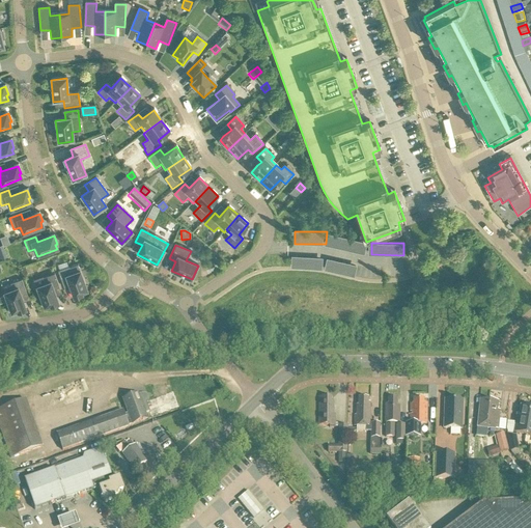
[(325,269),(325,256),(295,256),(294,268),(325,269)]
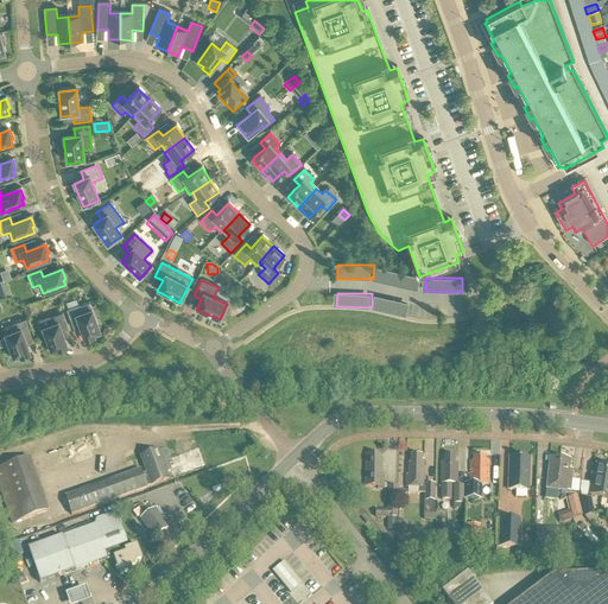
[(410,316),(412,303),(377,296),(374,309),(410,316)]
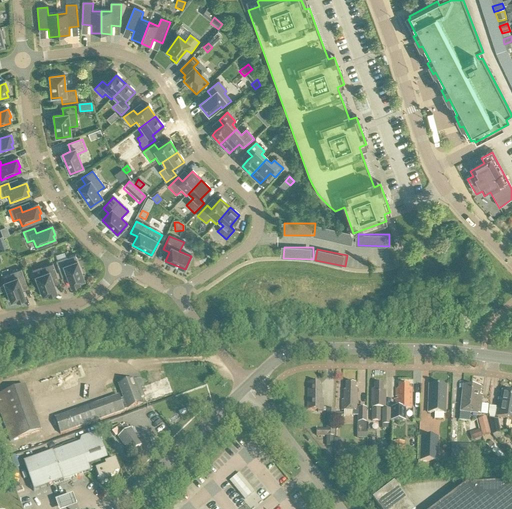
[(79,284),(78,282),(83,281),(75,256),(67,259),(66,258),(55,262),(60,274),(66,272),(71,287),(79,284)]
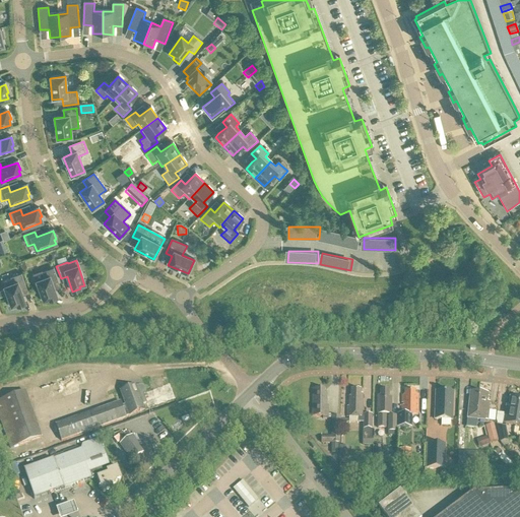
[(44,279),(37,281),(44,301),(49,299),(50,301),(57,298),(52,282),(58,280),(53,269),(42,273),(44,279)]
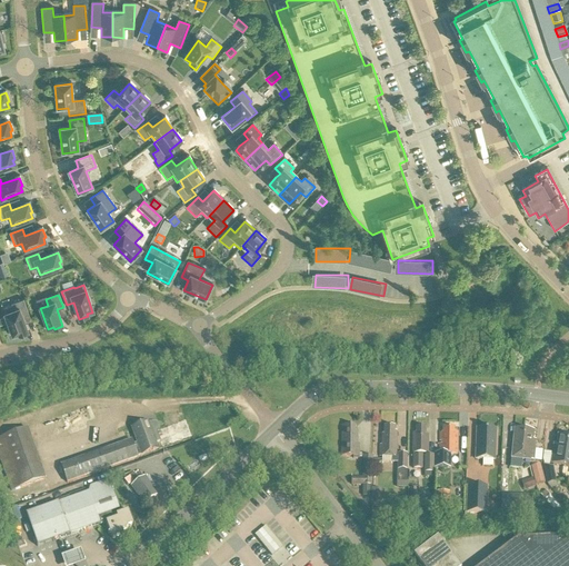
[(11,307),(3,310),(5,315),(12,336),(18,334),(19,335),(28,333),(21,316),(28,314),(23,300),(11,306),(11,307)]
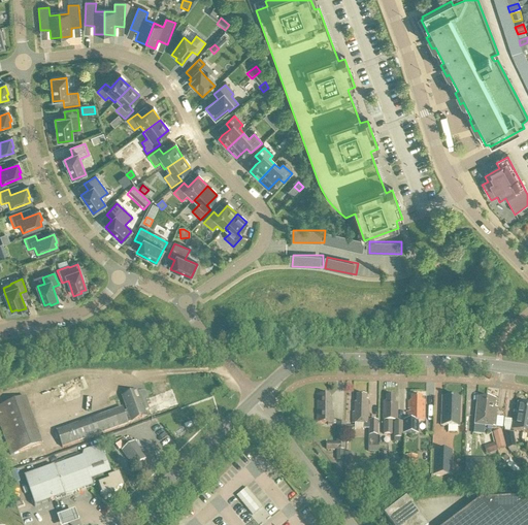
[(123,413),(57,437),(62,453),(128,429),(127,428),(146,421),(144,416),(149,414),(144,403),(147,403),(144,397),(137,396),(122,401),(126,412),(127,415),(124,416),(123,413)]
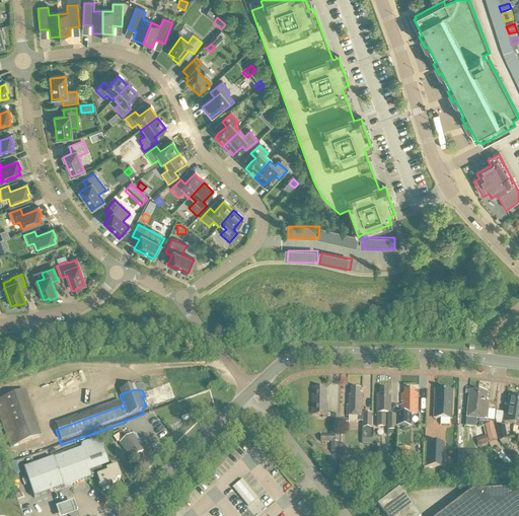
[(326,421),(327,411),(325,411),(326,397),(324,396),(324,394),(311,393),(310,421),(326,421)]
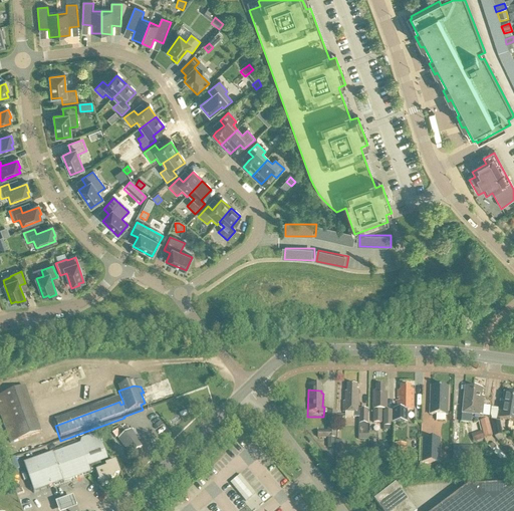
[(367,428),(366,428),(366,416),(358,416),(358,395),(355,395),(355,391),(346,391),(346,397),(344,397),(344,407),(342,407),(342,417),(353,417),(353,423),(359,423),(359,428),(358,428),(357,440),(367,440),(367,428)]
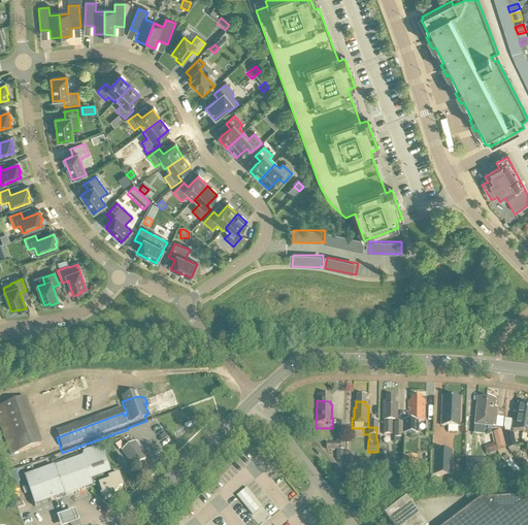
[(0,432),(10,460),(19,458),(42,449),(26,402),(0,411),(0,432)]
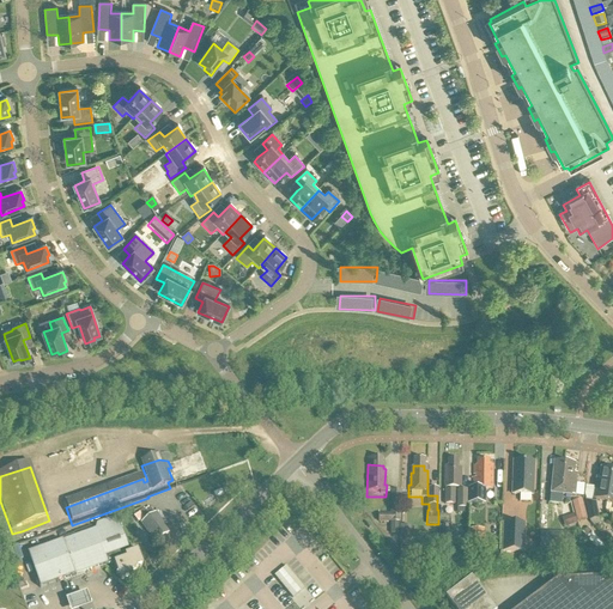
[(444,473),(444,493),(444,510),(455,510),(455,494),(461,494),(461,483),(461,474),(459,474),(459,467),(448,467),(448,473),(444,473)]
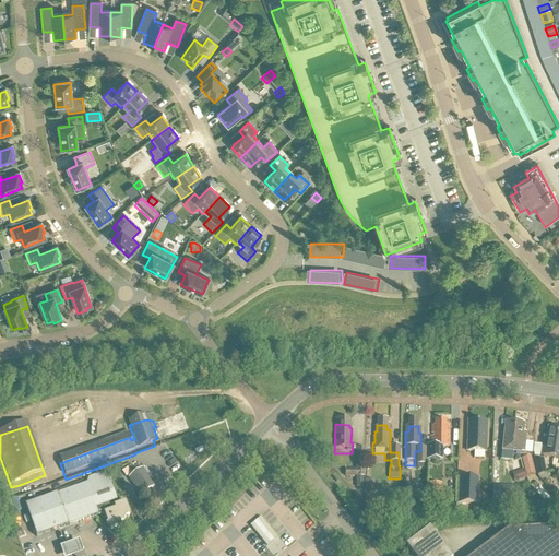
[(427,451),(427,465),(439,465),(439,462),(442,462),(443,452),(449,452),(450,430),(445,430),(445,426),(435,426),(435,430),(431,430),(431,452),(427,451)]
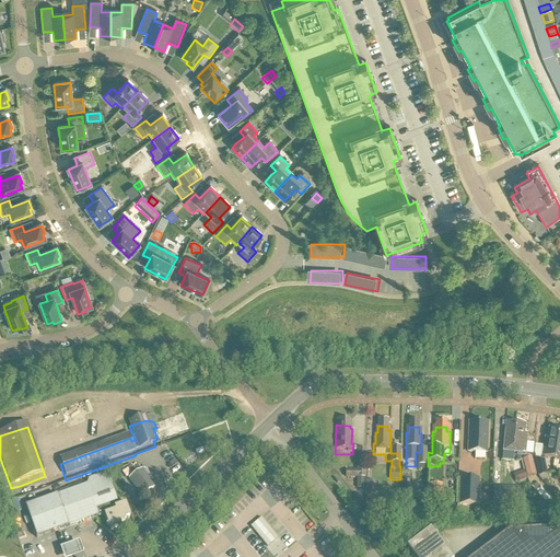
[(475,457),(485,459),(487,459),(488,428),(469,427),(468,457),(475,457)]
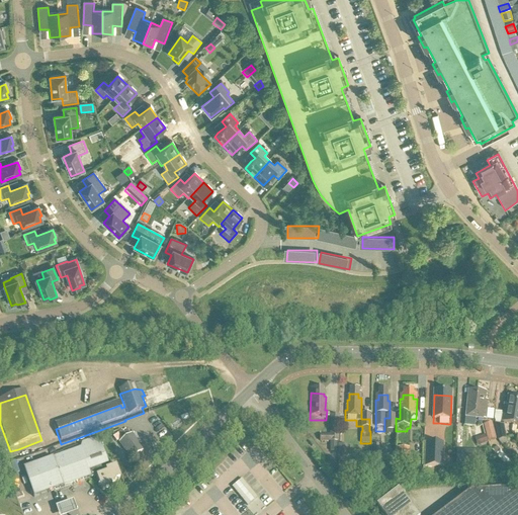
[(465,422),(473,423),(477,397),(468,396),(465,422)]
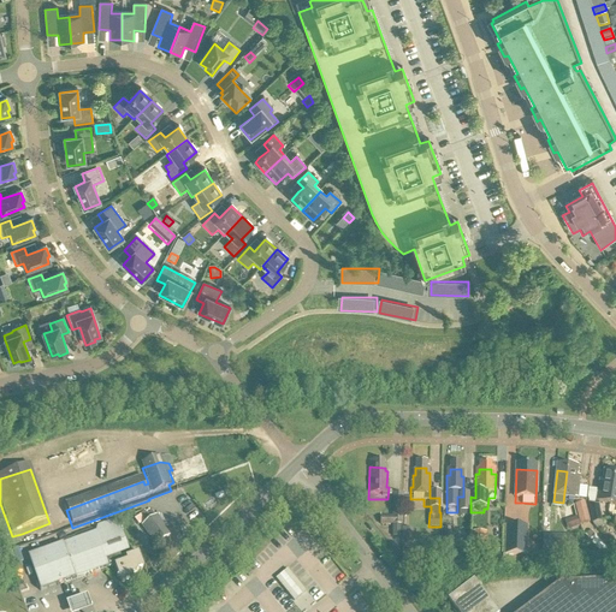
[(567,471),(563,503),(576,504),(579,482),(576,482),(578,473),(567,471)]
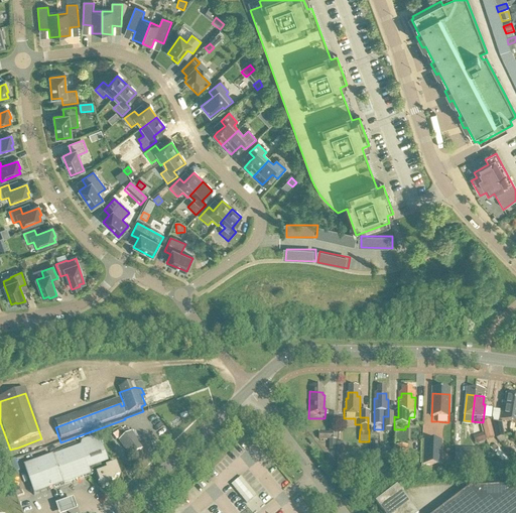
[(499,425),(510,427),(515,401),(505,400),(504,407),(502,407),(499,425)]
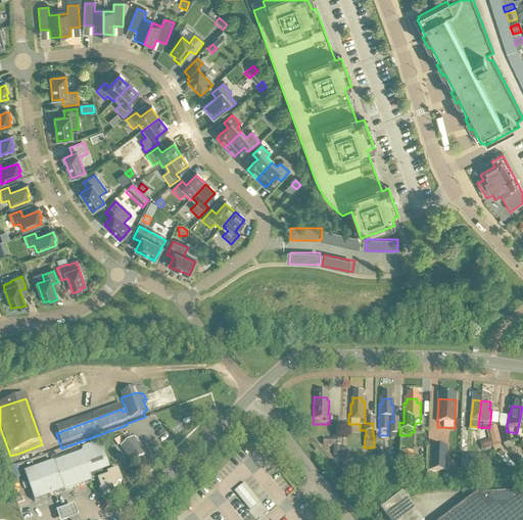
[(390,423),(390,438),(390,443),(398,443),(398,439),(398,423),(390,423)]
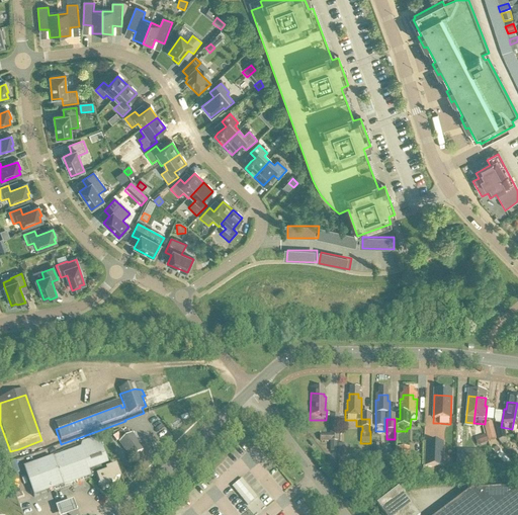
[(320,440),(320,446),(330,446),(330,456),(337,456),(337,446),(338,446),(338,439),(339,436),(339,420),(330,420),(330,440),(320,440)]
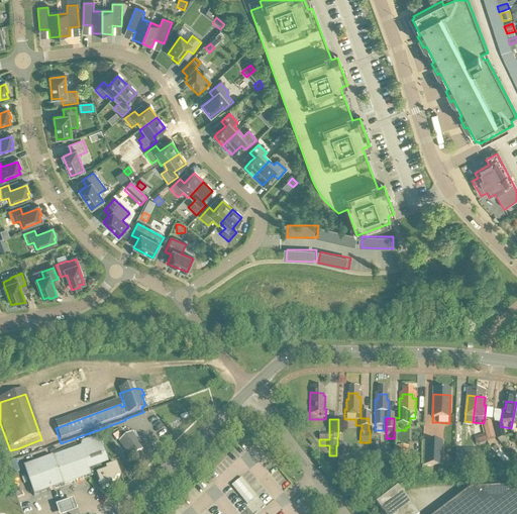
[(491,426),(483,428),(487,444),(495,442),(491,426)]
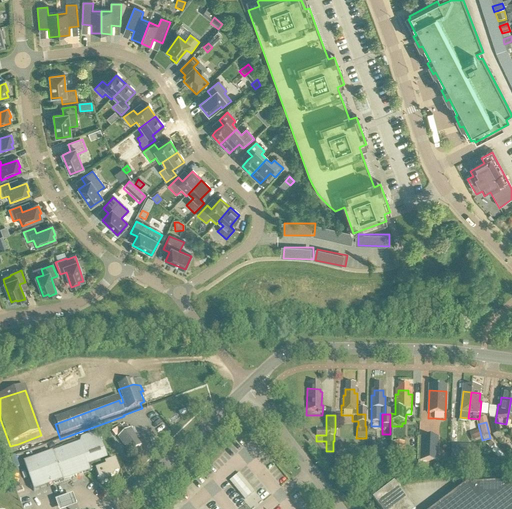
[(492,440),(500,439),(497,425),(489,426),(492,440)]
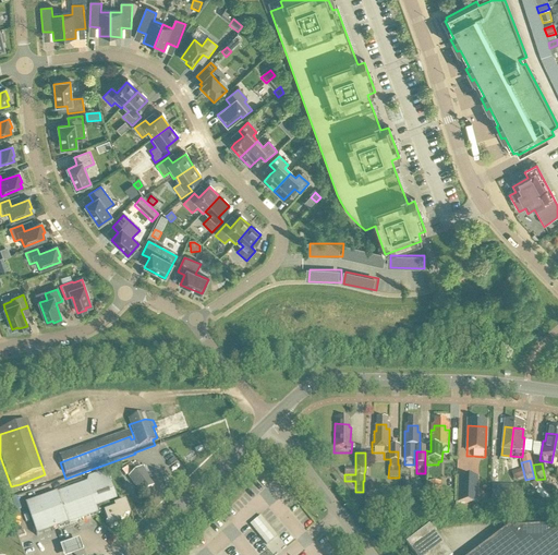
[(124,474),(122,475),(126,481),(131,479),(131,478),(128,472),(124,474)]
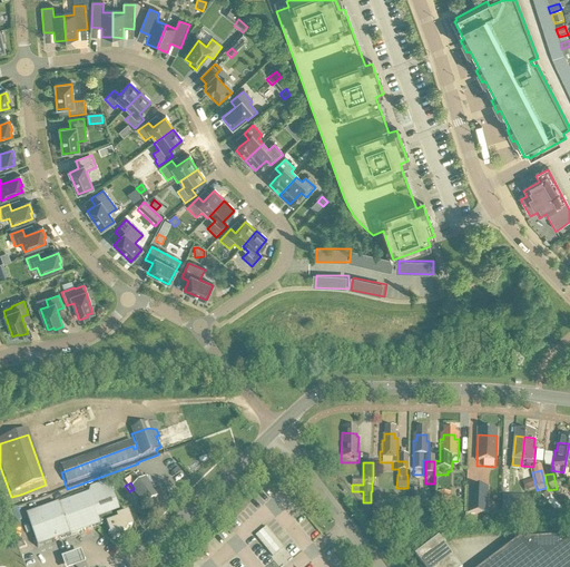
[(131,492),(144,510),(158,500),(145,482),(131,492)]
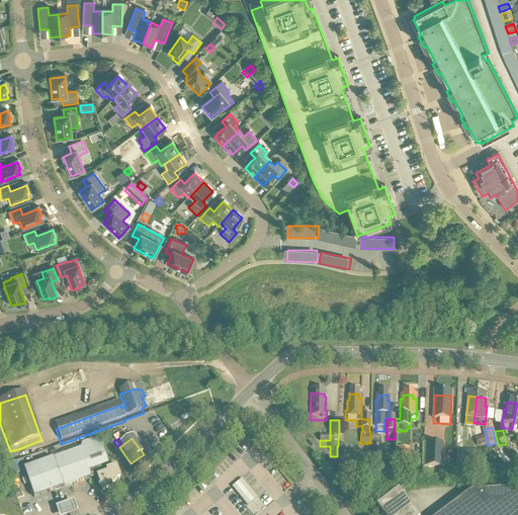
[(487,447),(486,442),(485,440),(481,441),(477,443),(479,448),(480,450),(488,447),(487,447)]
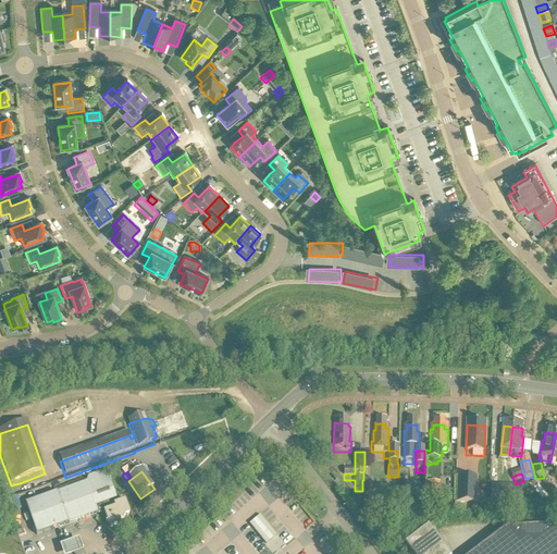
[(27,508),(25,508),(36,540),(81,524),(82,524),(90,520),(98,517),(99,518),(103,516),(109,533),(118,530),(120,526),(123,525),(125,521),(131,519),(125,505),(113,509),(112,505),(116,504),(107,476),(88,481),(86,487),(84,488),(69,493),(27,508)]
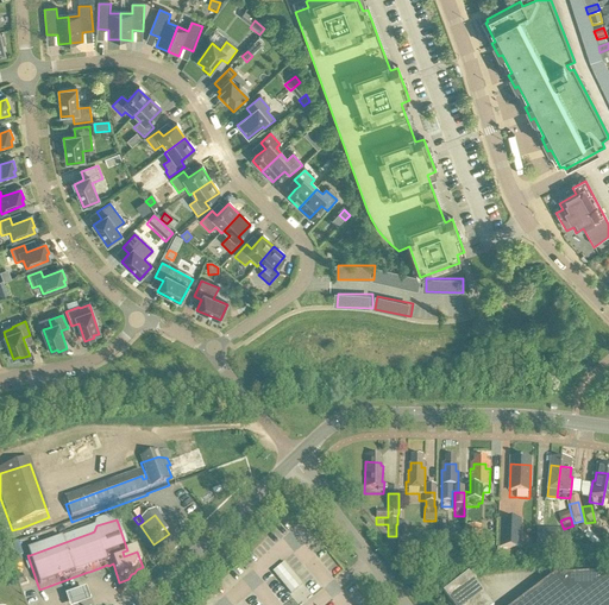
[(521,527),(501,527),(500,554),(520,555),(521,527)]
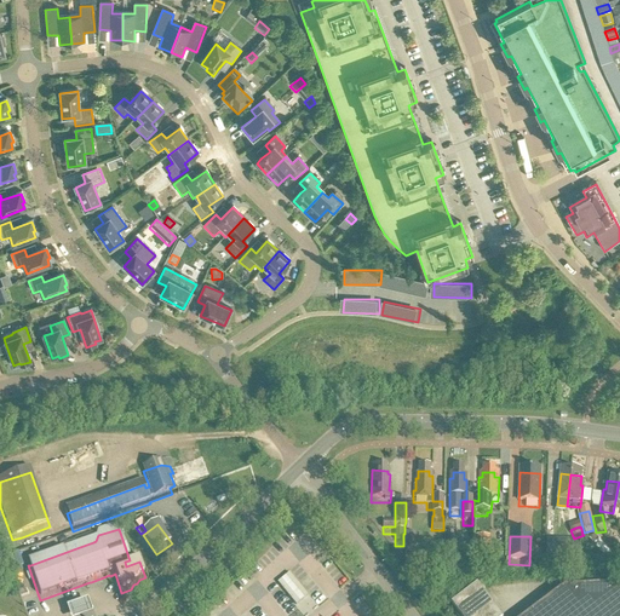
[(476,541),(475,564),(489,564),(491,541),(476,541)]
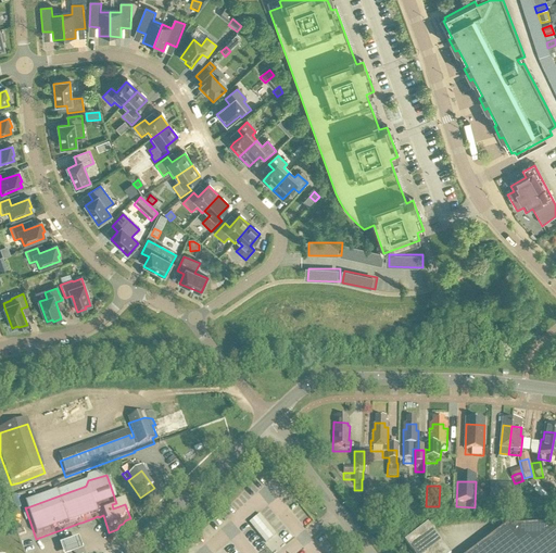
[(419,508),(419,497),(405,498),(406,508),(419,508)]
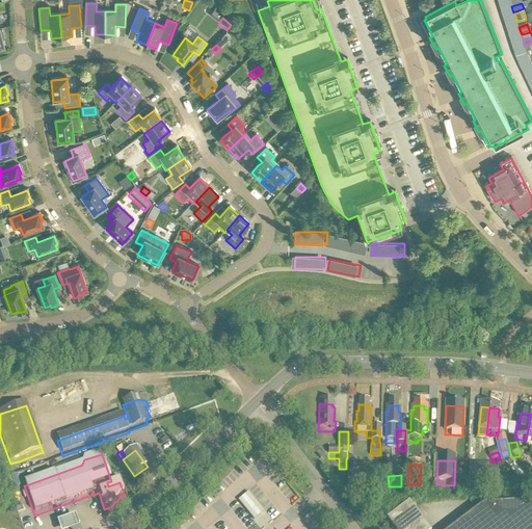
[(254,525),(264,516),(248,497),(238,505),(254,525)]
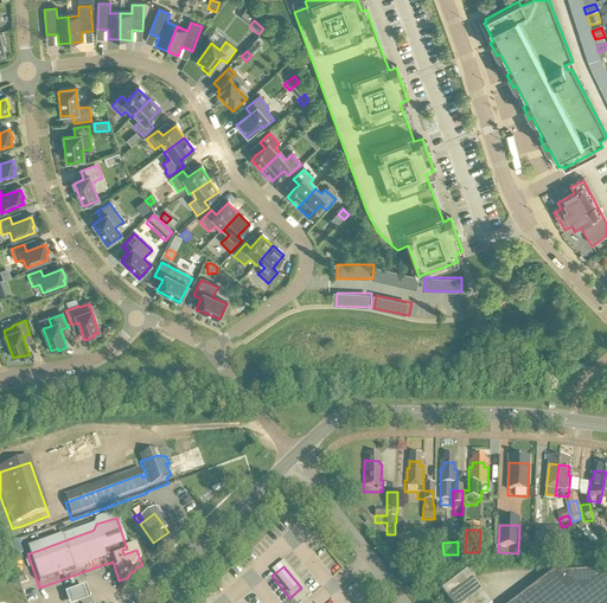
[(441,597),(445,602),(485,602),(466,578),(441,597)]
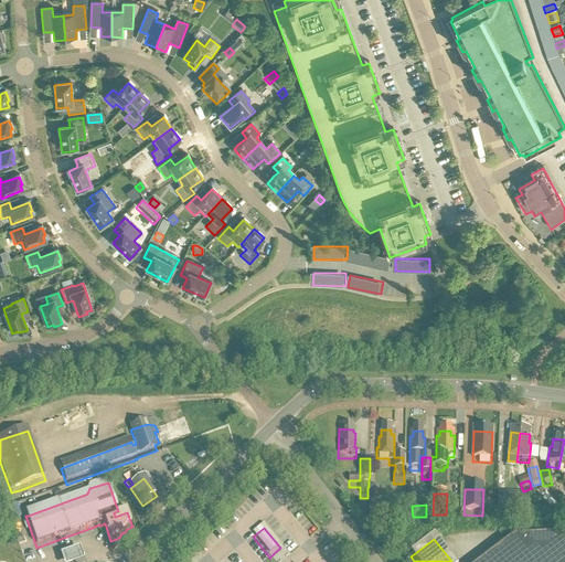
[(564,561),(564,539),(513,542),(486,561),(564,561)]
